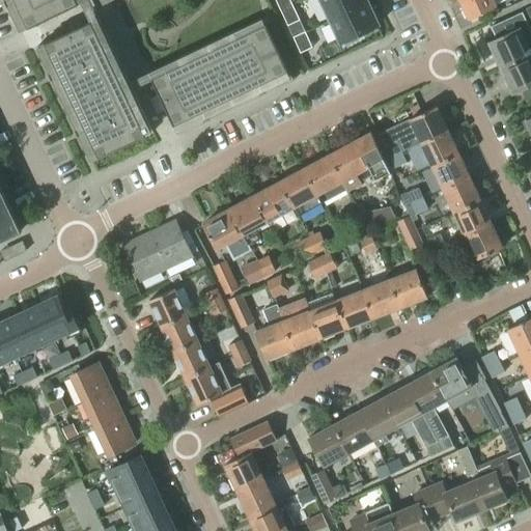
[(4,0),(21,32),(79,4),(79,3),(86,0),(4,0)]
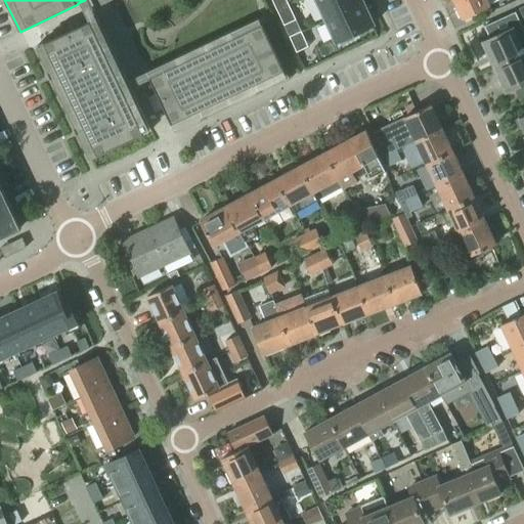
[(271,0),(276,11),(289,6),(286,0),(271,0)]
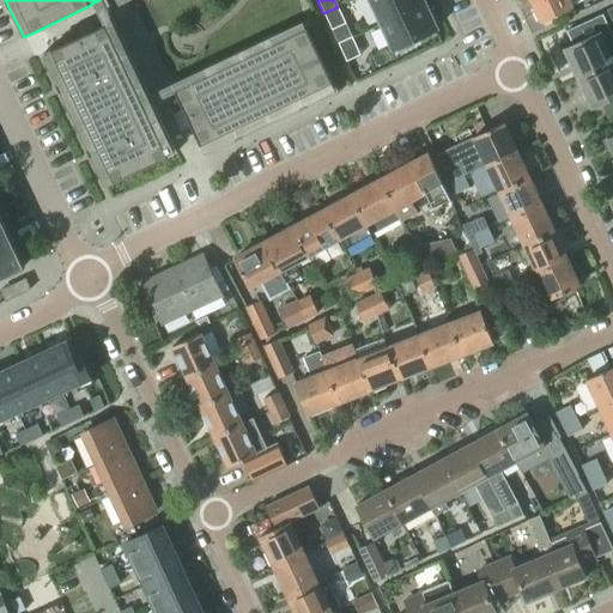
[(423,0),(369,0),(381,24),(425,4),(423,0)]
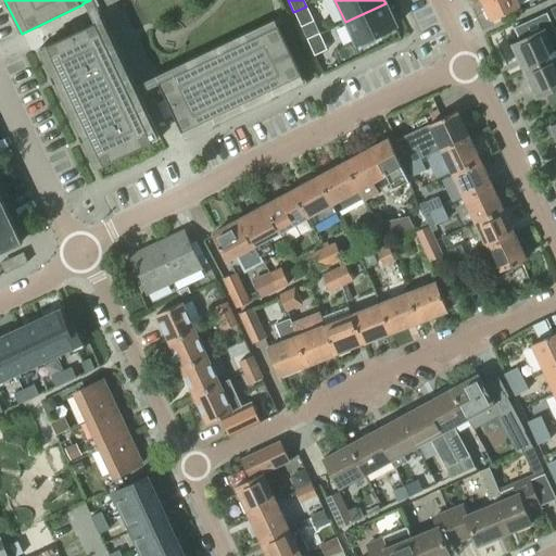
[(518,0),(482,0),(492,20),(521,7),(518,0)]
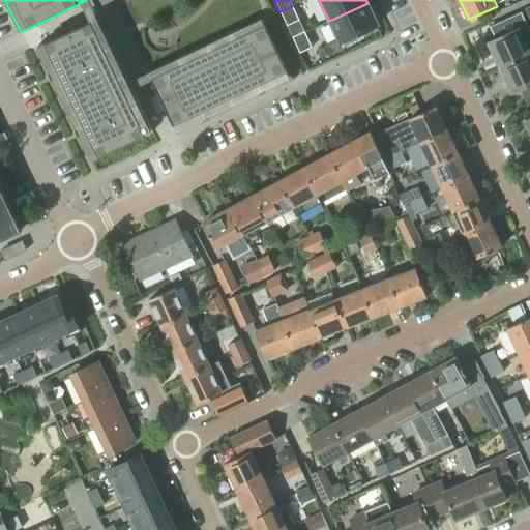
[(367,3),(329,21),(340,42),(343,41),(345,46),(357,40),(355,35),(378,25),(367,3)]
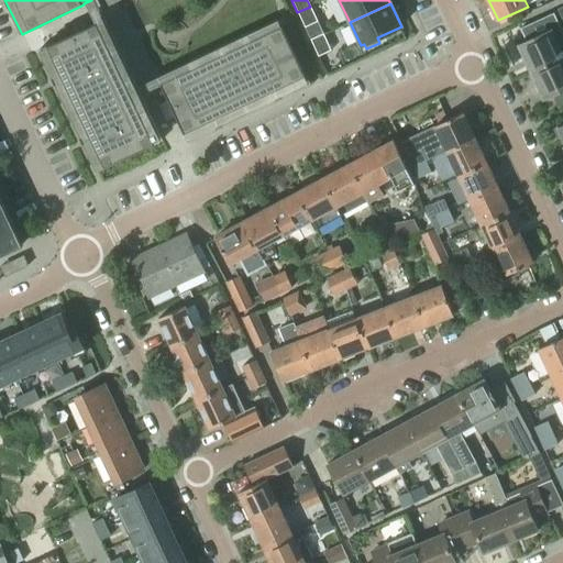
[(310,7),(297,12),(305,28),(318,22),(310,7)]
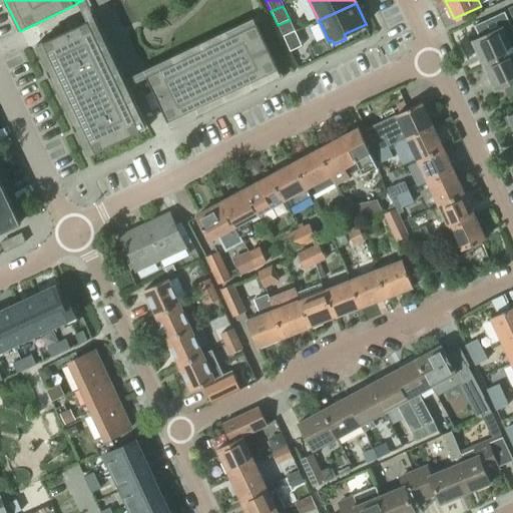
[(480,39),(473,42),(484,66),(512,51),(512,32),(503,11),(473,25),(480,39)]
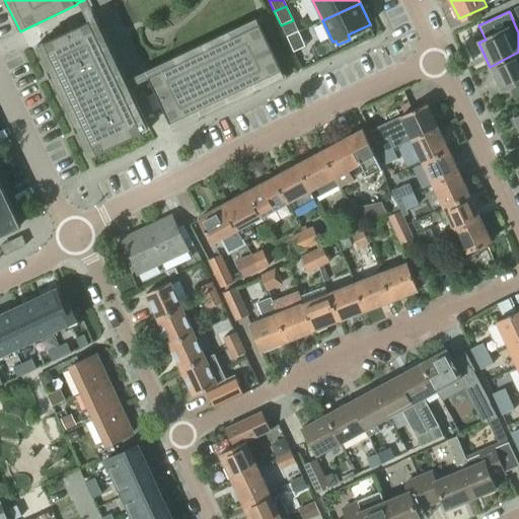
[(35,47),(89,158),(90,158),(149,130),(96,17),(90,21),(36,46),(35,47)]
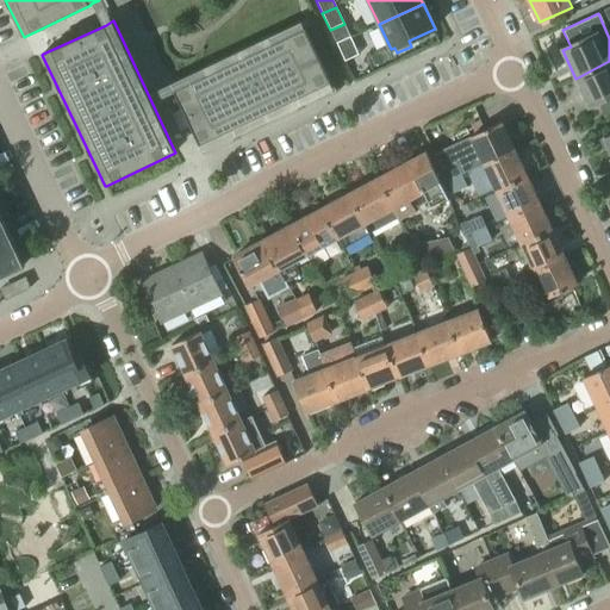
[(174,93),(199,145),(229,131),(234,141),(241,138),(236,129),(293,101),(298,111),(305,107),(300,98),(330,83),(305,30),(174,93)]
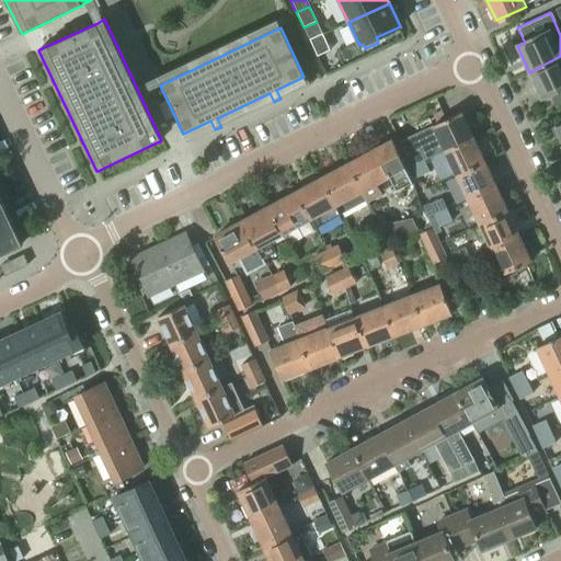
[(309,39),(317,57),(330,50),(322,34),(309,39)]
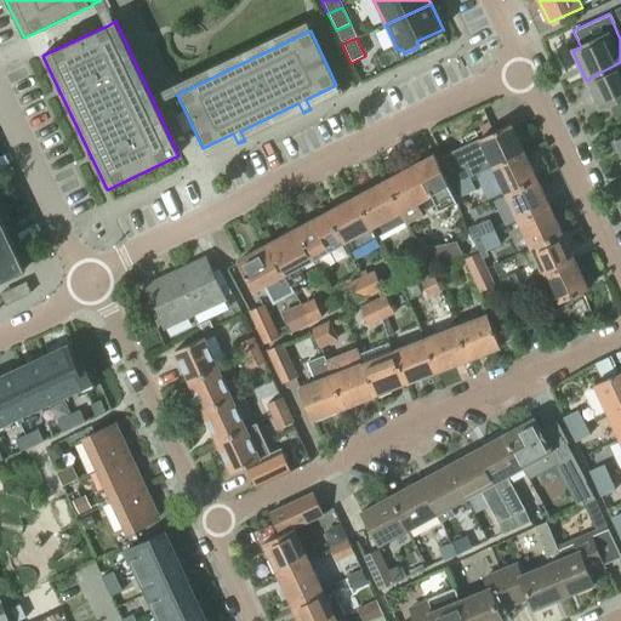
[(620,62),(586,80),(599,109),(609,106),(615,119),(620,115),(620,62)]
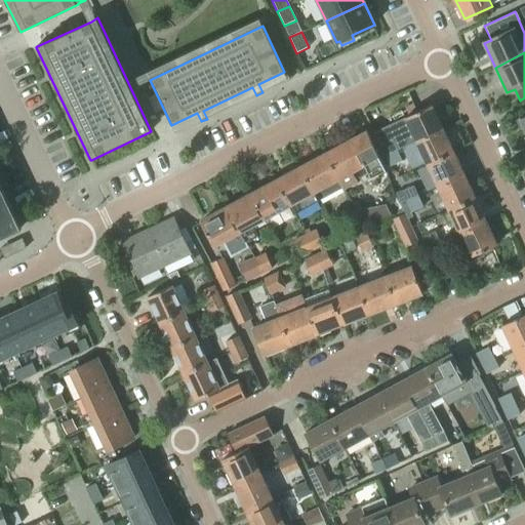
[(417,142),(444,129),(434,105),(406,118),(417,142)]
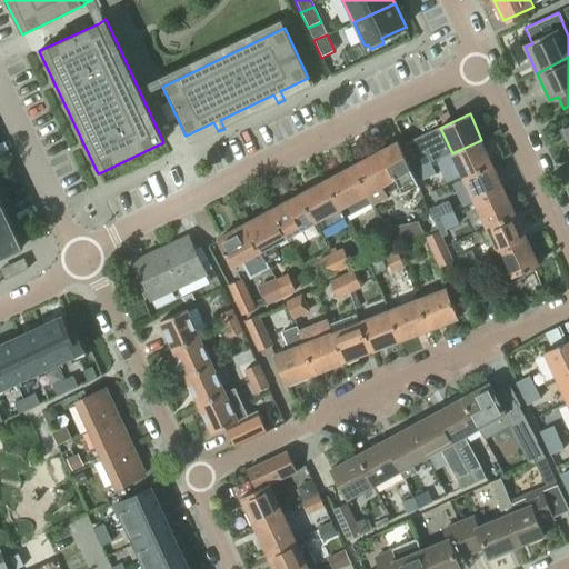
[(463,178),(493,165),(481,140),(452,153),(463,178)]
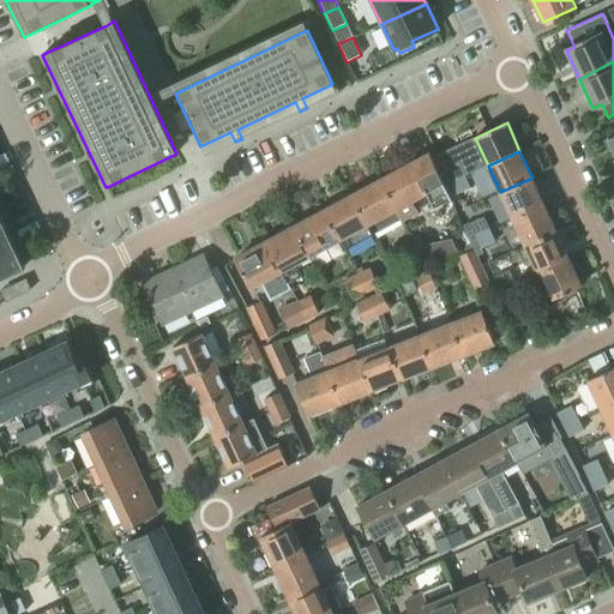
[(452,202),(431,154),(383,180),(407,221),(420,214),(414,203),(426,196),(433,210),(452,202)]
